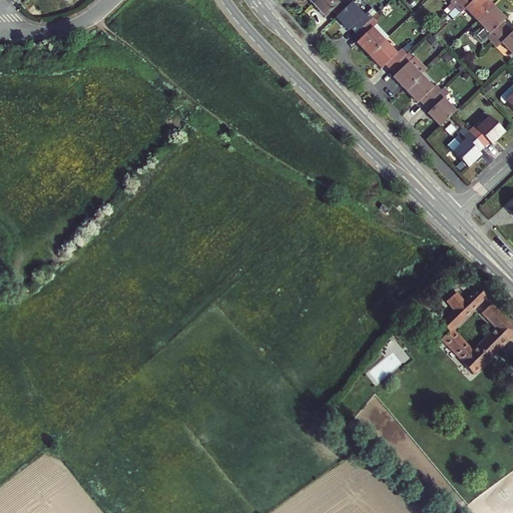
[(317,0),(313,5),(325,18),(333,10),(338,15),(351,3),(348,0),(317,0)]
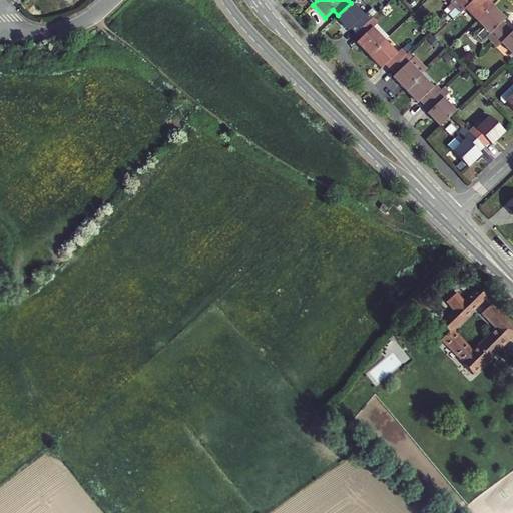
[(492,6),(486,0),(462,0),(455,7),(460,13),(465,8),(477,21),(492,6)]
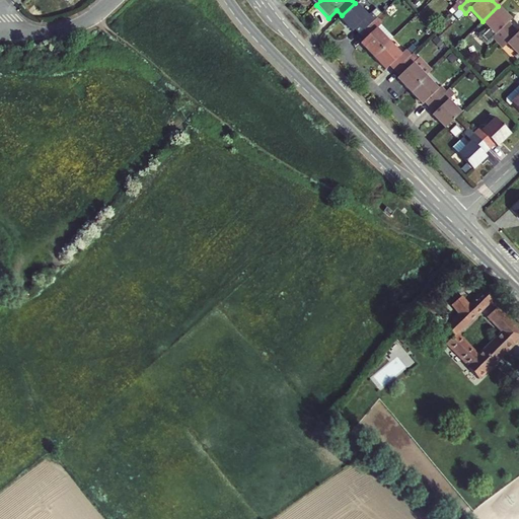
[(367,16),(355,3),(342,15),(339,18),(352,31),(355,28),(360,33),(375,19),(381,13),(376,7),(367,16)]
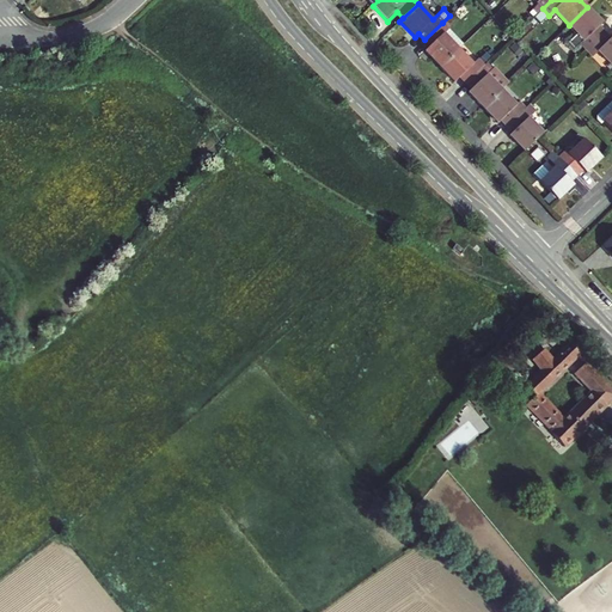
[(603,23),(587,7),(569,25),(577,34),(568,43),(574,49),(581,43),(586,50),(605,32),(599,26),(603,23)]
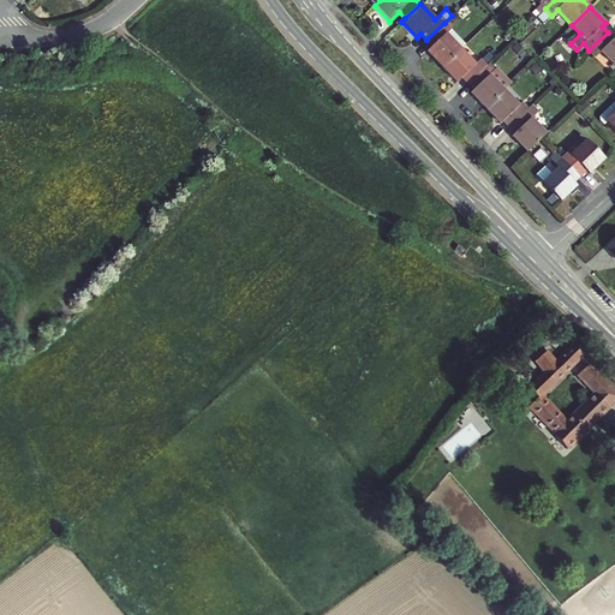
[(465,45),(445,23),(427,40),(433,46),(427,52),(441,67),(460,49),(465,45)]
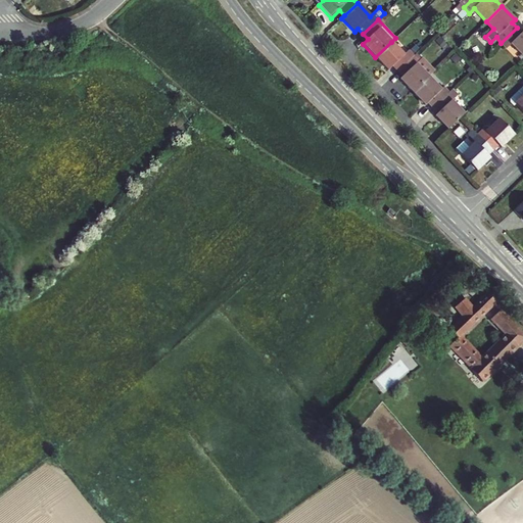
[(522,31),(522,33),(517,28),(501,43),(507,48),(511,44),(522,56),(522,31)]
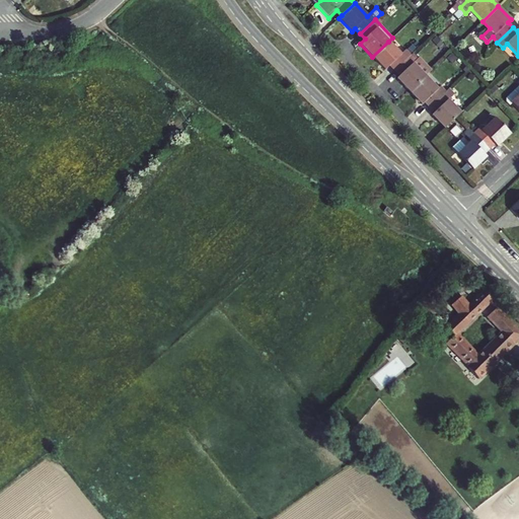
[(400,55),(388,42),(372,57),(385,70),(389,65),(394,70),(410,56),(404,51),(400,55)]
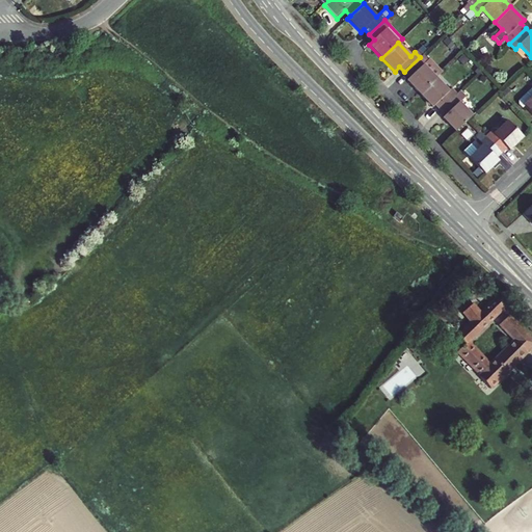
[(443,72),(429,58),(427,60),(425,62),(420,57),(404,72),(409,77),(406,80),(420,94),(435,78),(443,72)]
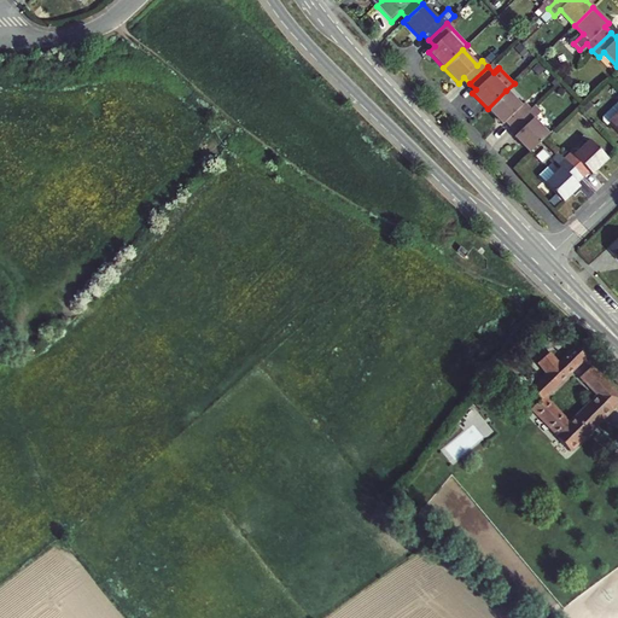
[(520,106),(506,91),(488,109),(502,124),(506,121),(512,127),(530,110),(524,103),(520,106)]
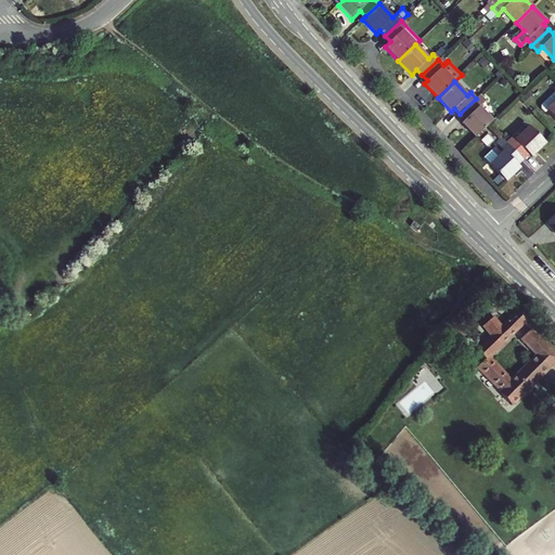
[(492,121),(478,106),(486,100),(480,94),(476,99),(460,114),(464,120),(462,123),(475,137),(492,121)]
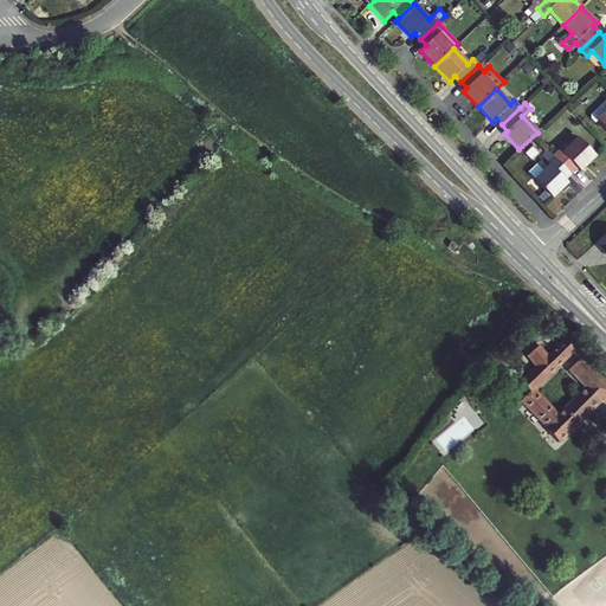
[(605,110),(600,104),(591,114),(591,118),(594,123),(597,121),(605,129),(605,110)]
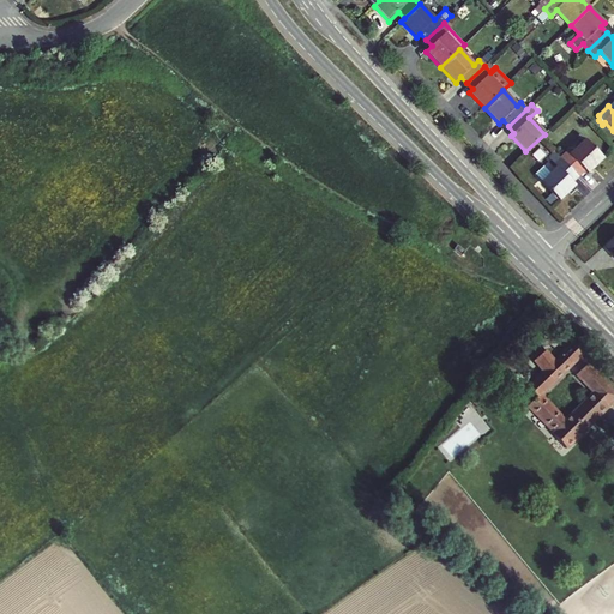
[(603,158),(585,140),(570,156),(566,152),(560,158),(578,176),(584,170),(587,174),(603,158)]
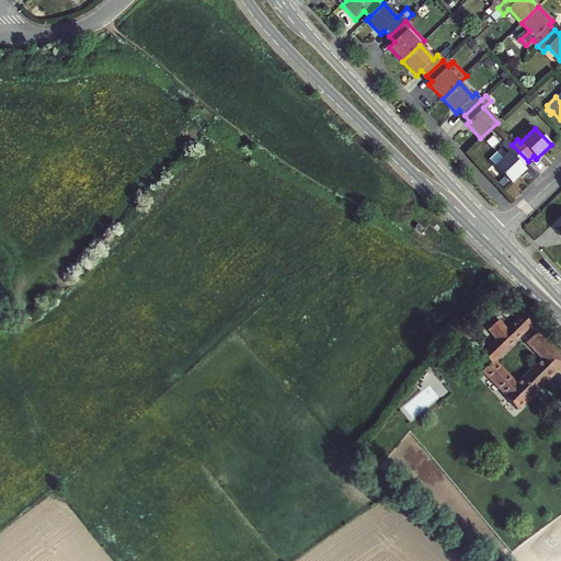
[(528,161),(512,145),(506,138),(501,144),(510,152),(494,167),(511,183),(525,170),(523,167),(528,161)]
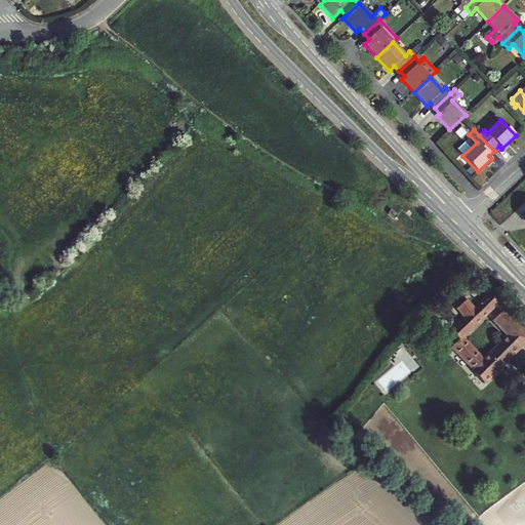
[(524,201),(516,211),(524,220),(524,219),(524,201)]
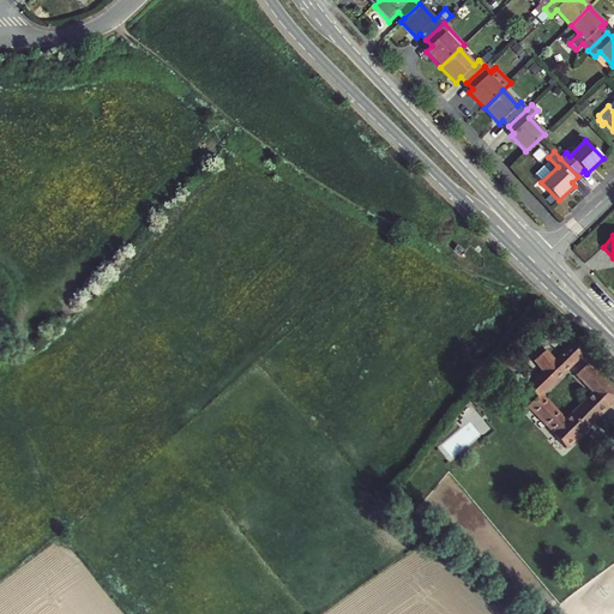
[(524,385),(535,396),(579,356),(567,344),(548,361),(540,353),(528,362),(537,373),(524,385)]
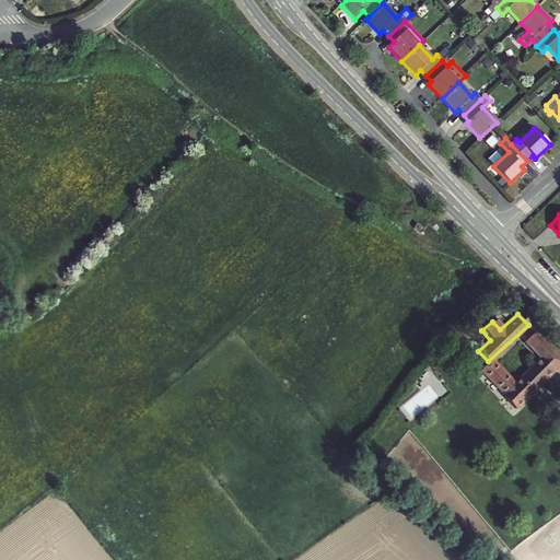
[(488,361),(476,370),(502,397),(499,399),(509,411),(559,365),(559,364),(533,334),(521,345),(537,363),(511,387),(488,361)]
